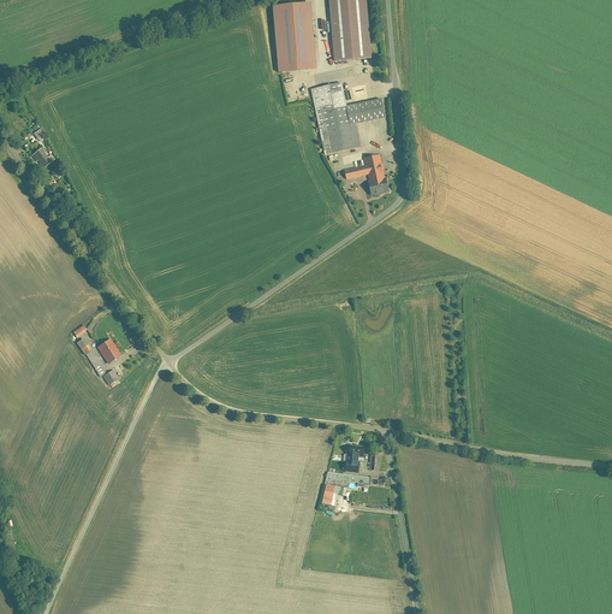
[(326,0),(332,59),(370,55),(364,0),(326,0)]
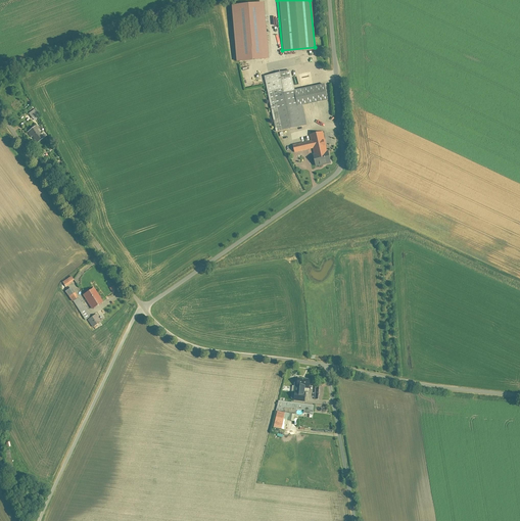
[(292,68),(265,75),(275,131),(303,125),(299,106),(327,100),(324,84),(296,89),(292,68)]
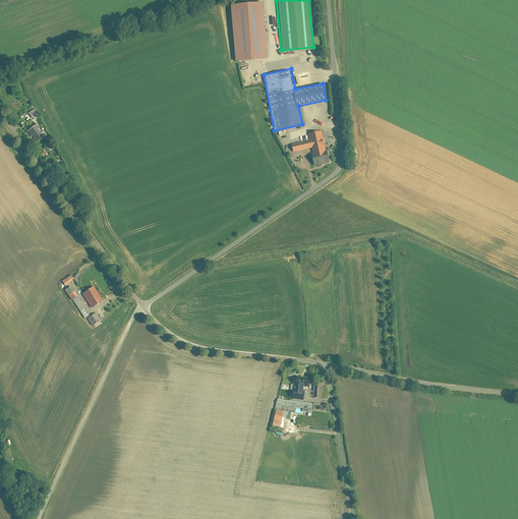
[(33,122),(24,129),(36,141),(43,134),(33,122)]
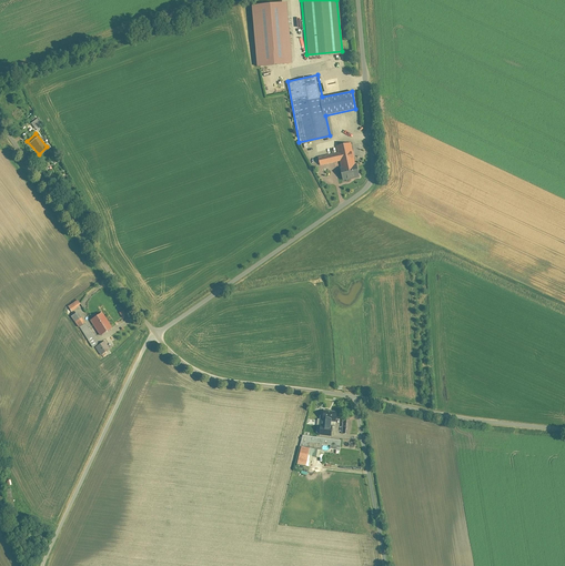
[(334,145),(335,151),(316,155),(319,164),(338,161),(341,179),(359,175),(351,142),(334,145)]
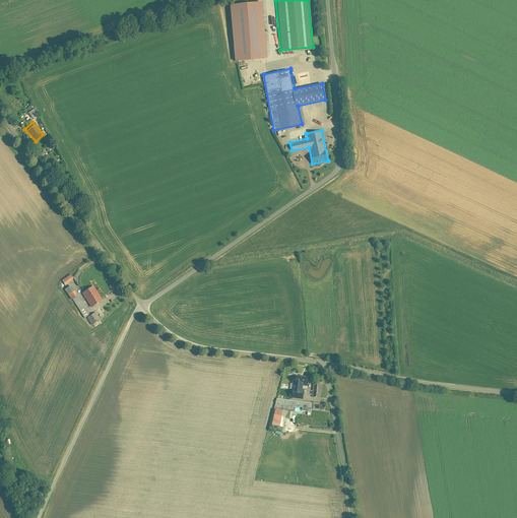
[(61,279),(65,284),(72,279),(69,274),(61,279)]
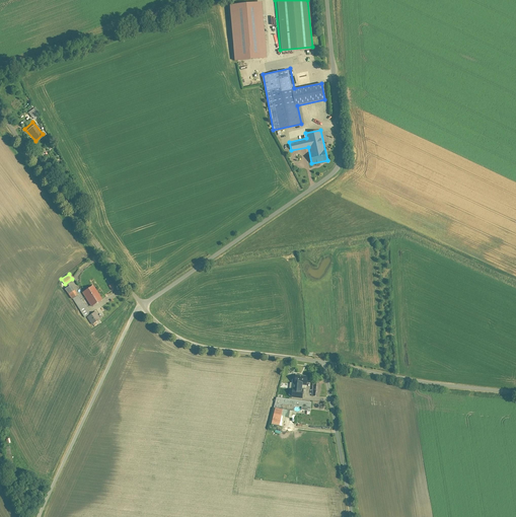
[(111,281),(105,284),(108,289),(115,286),(111,281)]
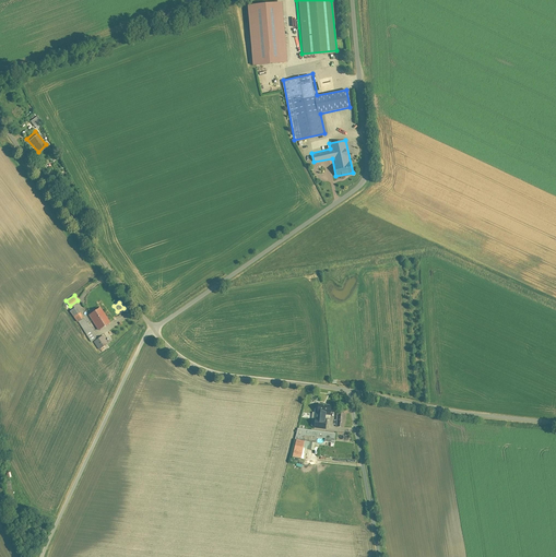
[(98,306),(89,312),(97,328),(108,321),(98,306)]
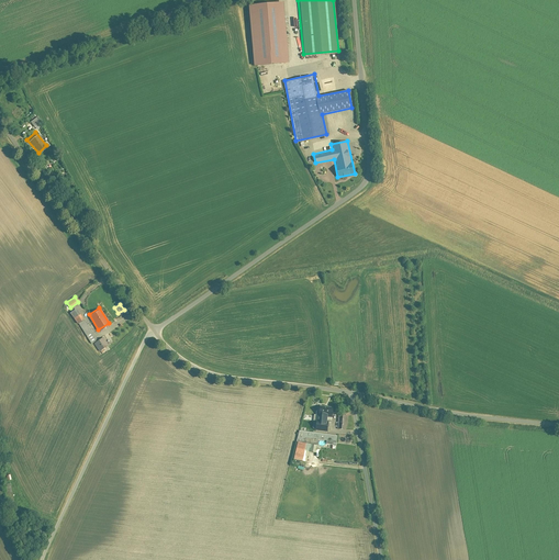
[(104,346),(99,336),(97,338),(84,318),(81,320),(75,310),(69,313),(96,351),(104,346)]
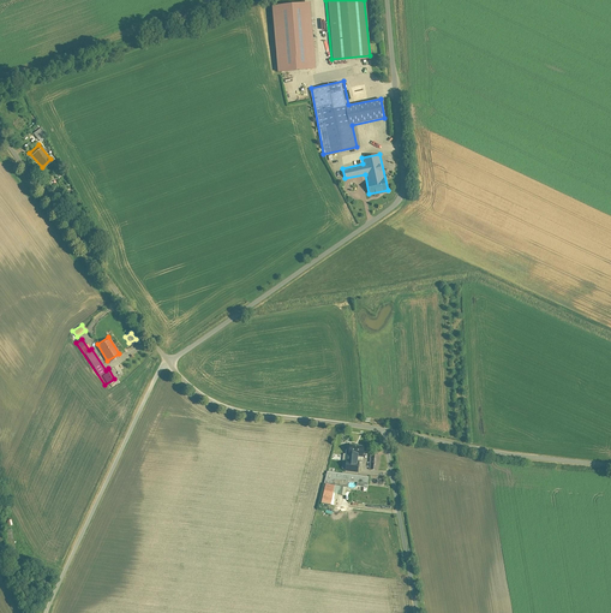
[(358,462),(360,445),(347,442),(346,447),(345,447),(343,452),(346,452),(345,459),(341,458),(340,469),(354,470),(355,462),(358,462)]
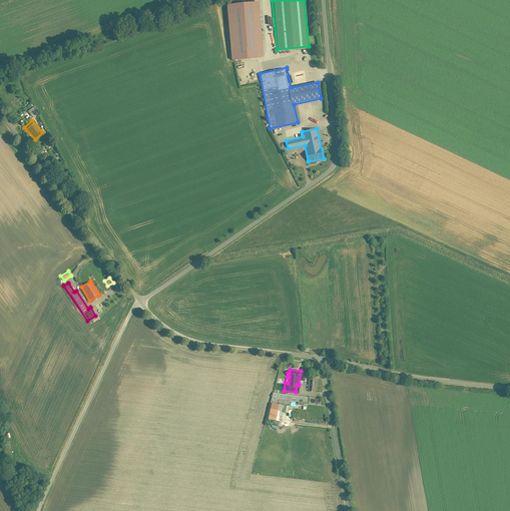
[(307,377),(307,390),(315,391),(316,378),(307,377)]
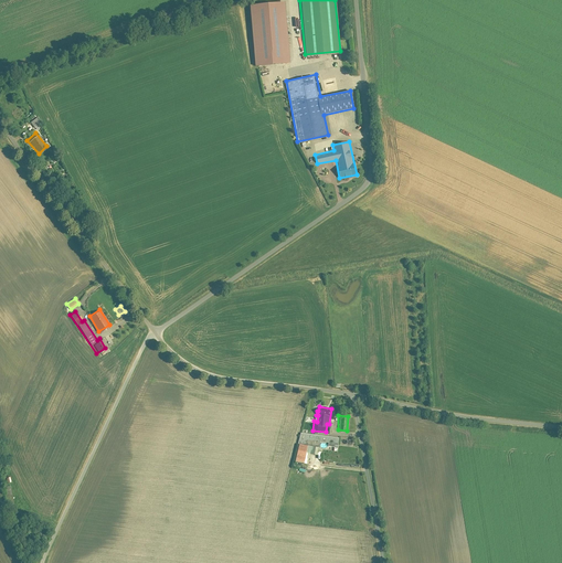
[(299,432),(298,443),(333,447),(335,436),(299,432)]
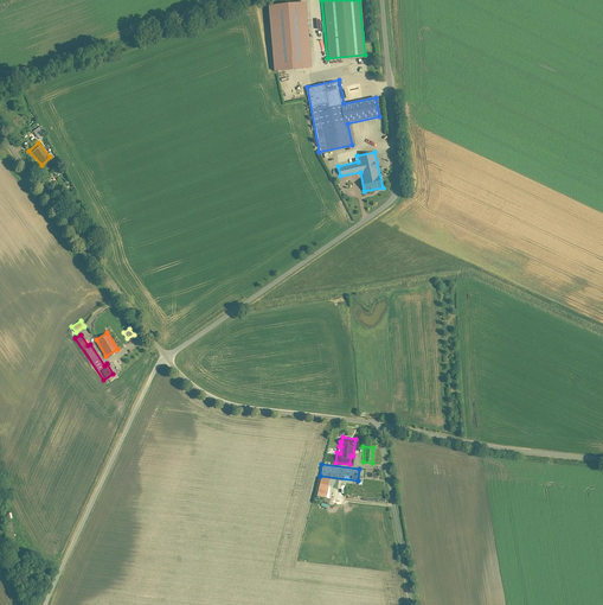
[(318,483),(315,495),(326,496),(328,484),(318,483)]
